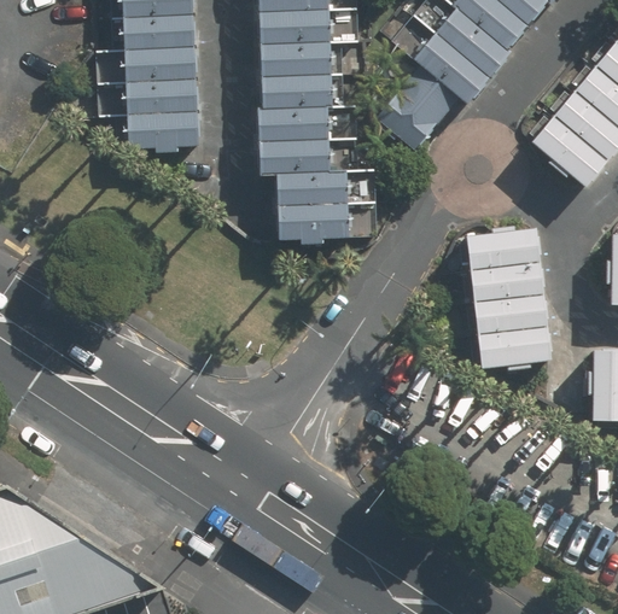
[(197,16),(194,0),(122,0),(123,18),(197,16)]
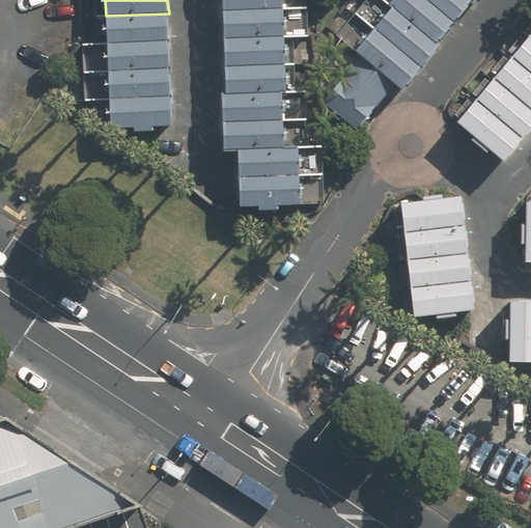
[(455,23),(426,0),(391,0),(387,5),(438,46),(455,23)]
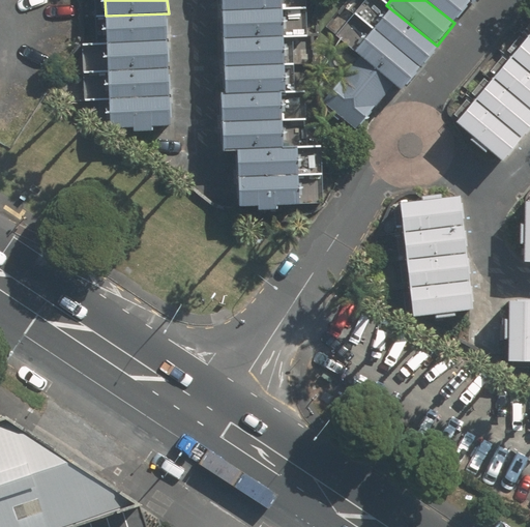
[(472,1),(471,0),(425,0),(454,23),(472,1)]
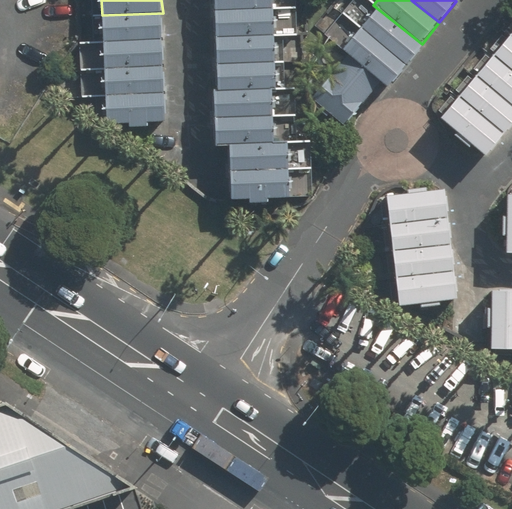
[(268,31),(267,4),(213,6),(214,33),(268,31)]
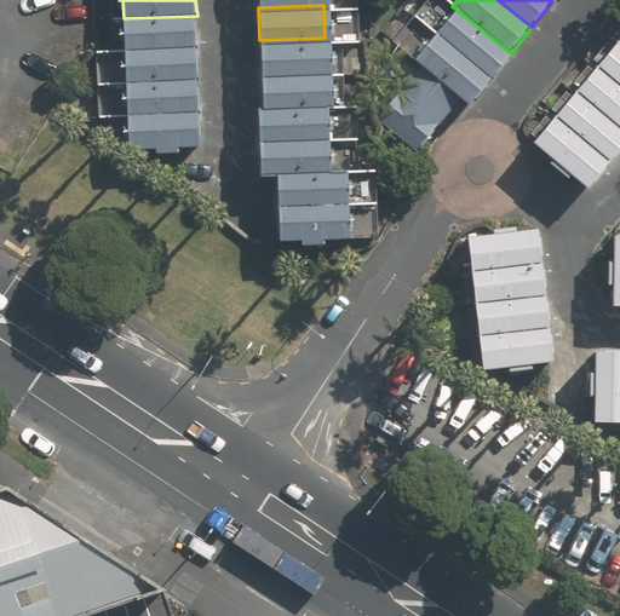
[(511,53),(452,6),(430,32),(489,79),(511,53)]
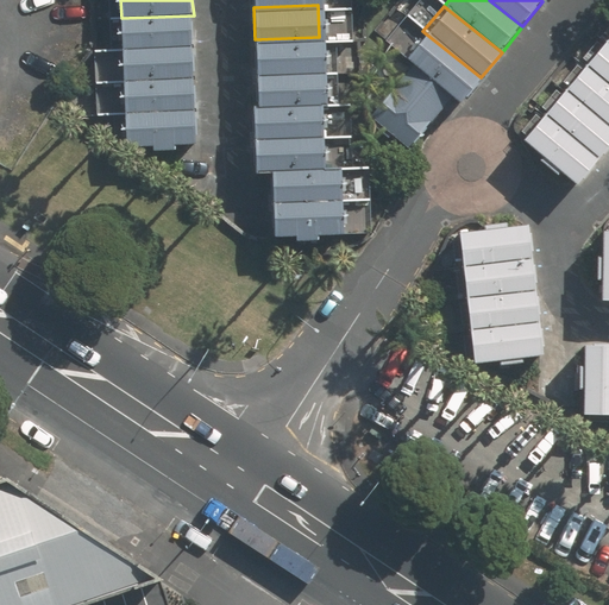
[(195,46),(194,16),(121,18),(123,50),(195,46)]
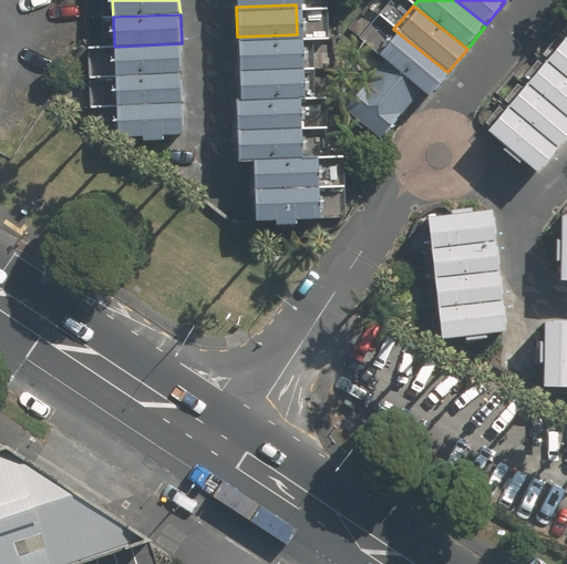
[(447,72),(393,29),(374,53),(381,59),(418,88),(429,96),(447,72)]
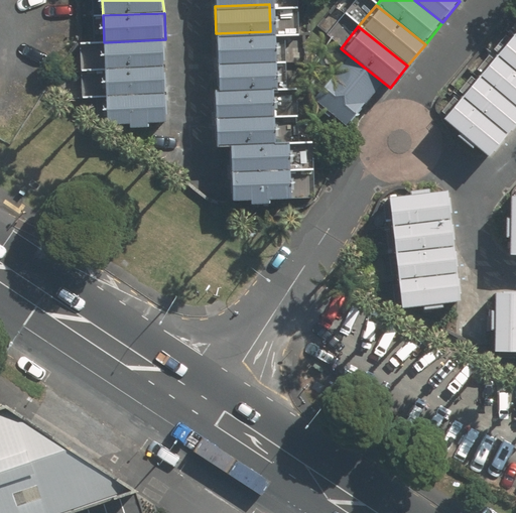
[(271,58),(270,31),(216,33),(217,60),(271,58)]
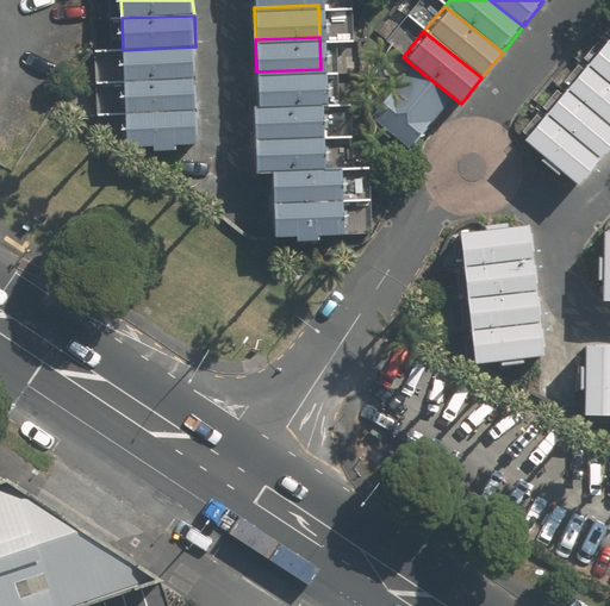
[(609,39),(589,64),(609,82),(609,39)]
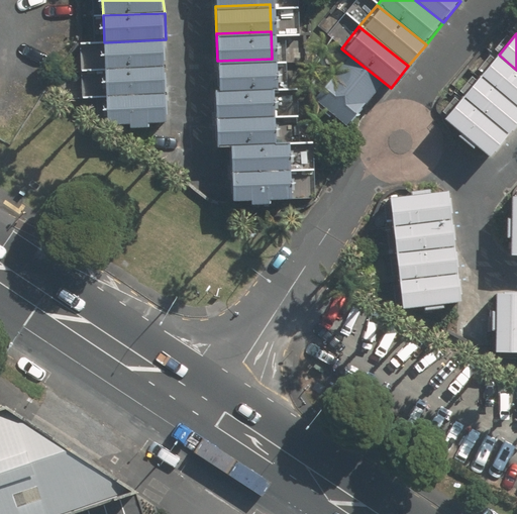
[(167,68),(166,39),(104,42),(105,70),(167,68)]
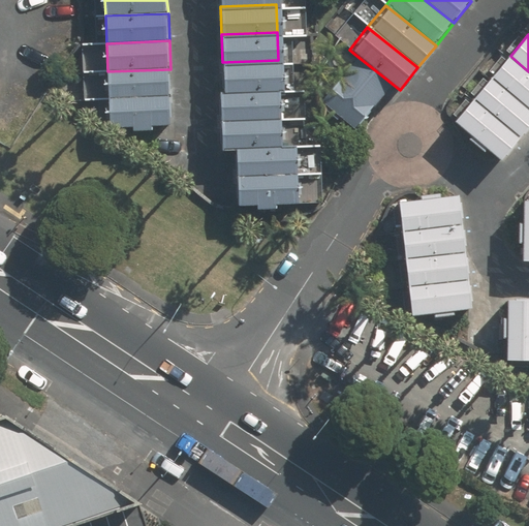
[(390,82),(355,55),(318,98),(351,126),(390,82)]
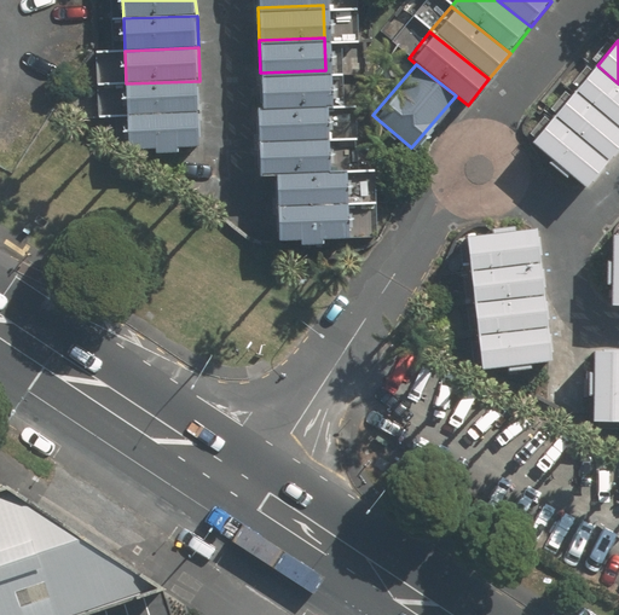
[(618,83),(597,65),(576,91),(618,127),(618,83)]
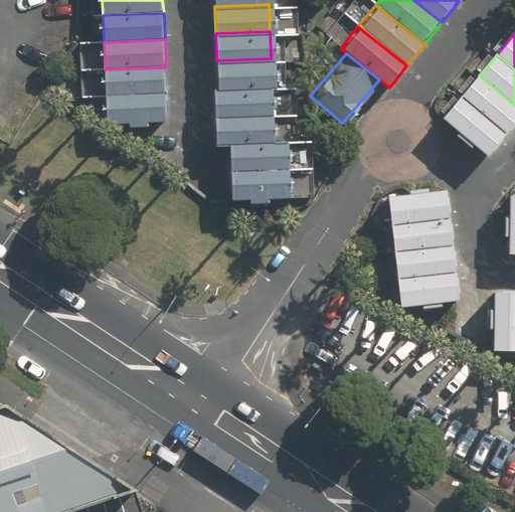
[(272,86),(271,58),(216,60),(217,88),(272,86)]
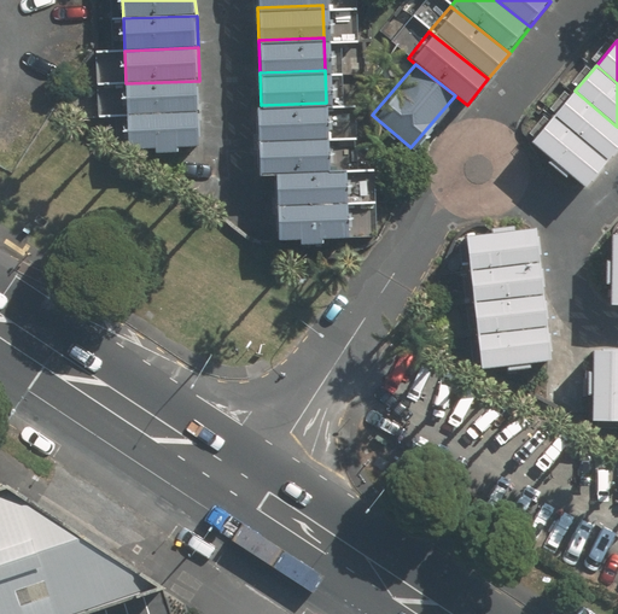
[(200,112),(199,81),(126,83),(127,116),(200,112)]
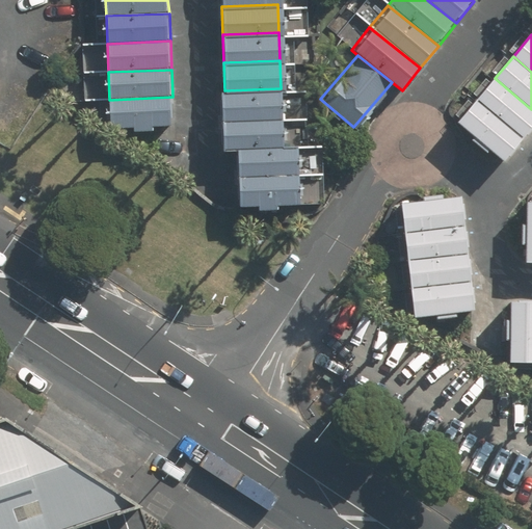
[(531,109),(495,78),(476,99),(521,137),(531,124),(531,109)]
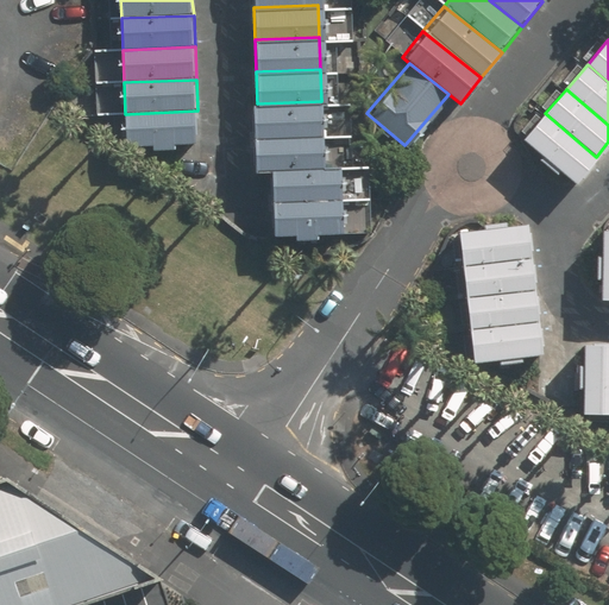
[(324,133),(321,101),(257,104),(259,137),(324,133)]
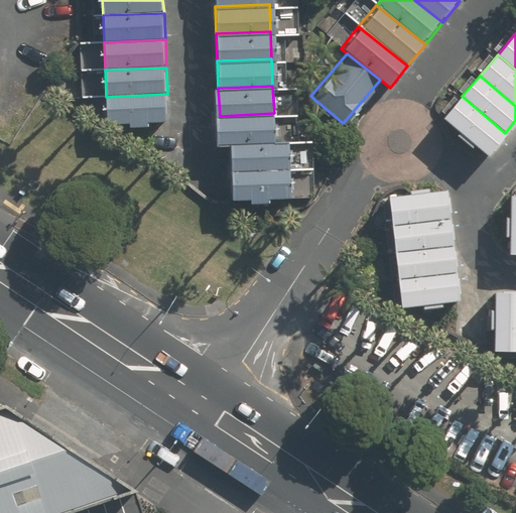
[(168,121),(167,94),(106,97),(107,124),(168,121)]
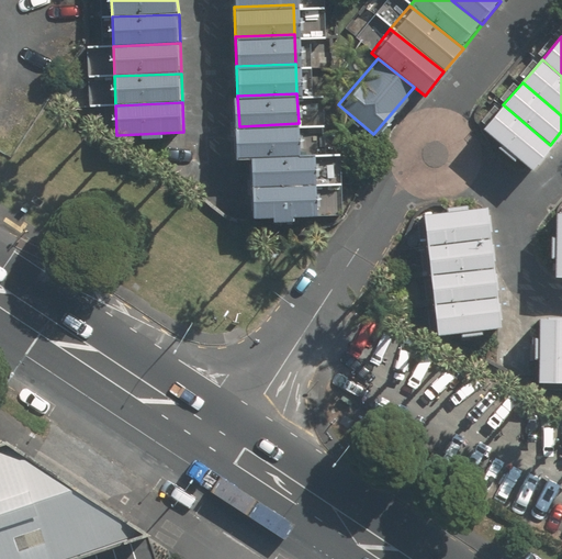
[(503,104),(483,127),(530,168),(550,145),(503,104)]
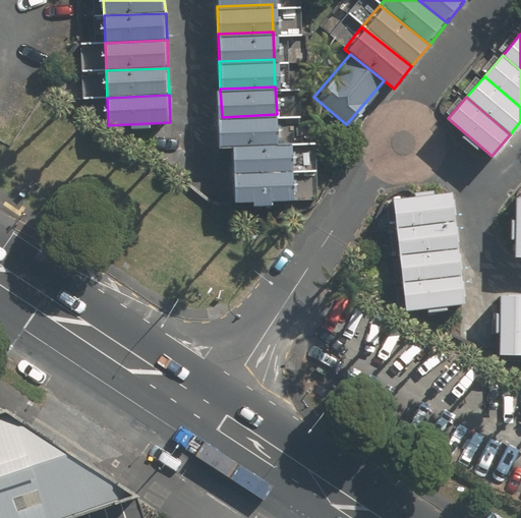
[(278,140),(277,114),(222,117),(223,144),(234,142),(278,140)]
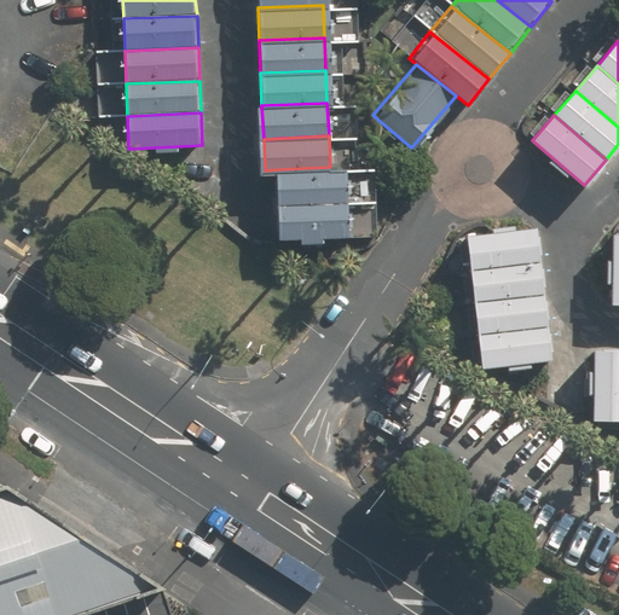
[(330,167),(278,169),(279,204),(352,199),(350,166),(330,167)]
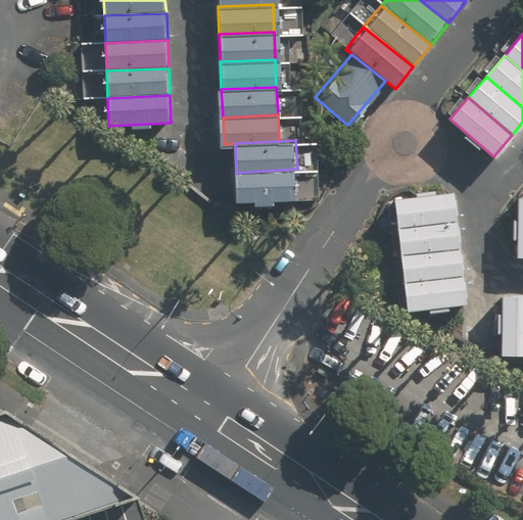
[(297,169),(236,173),(238,201),(298,198),(297,169)]
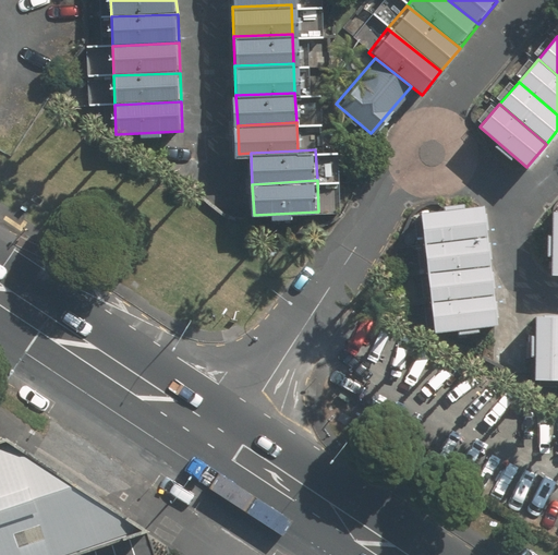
[(489,234),(485,205),(422,213),(425,242),(489,234)]
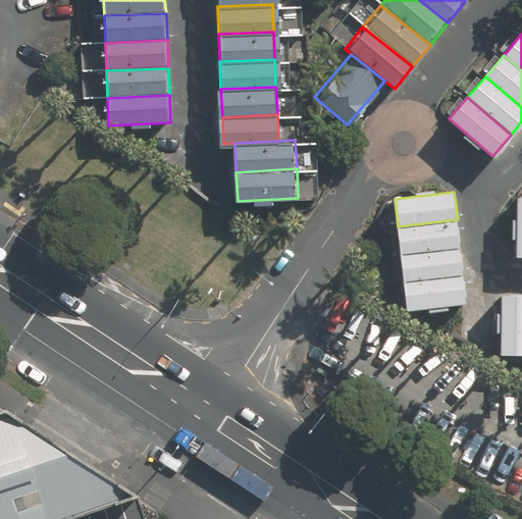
[(461,247),(458,219),(398,226),(401,254),(461,247)]
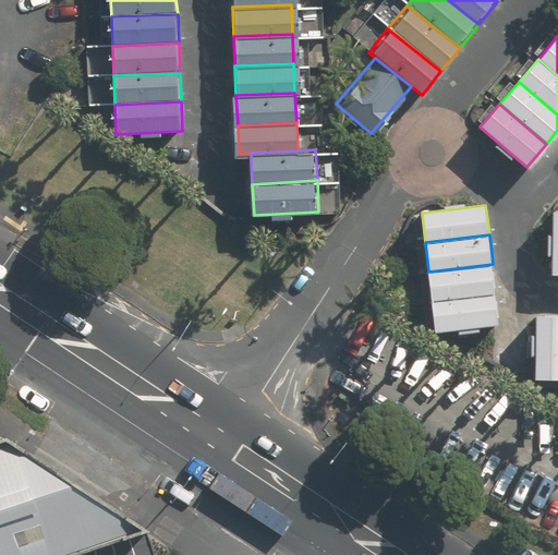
[(496,293),(493,264),(428,272),(433,301),(496,293)]
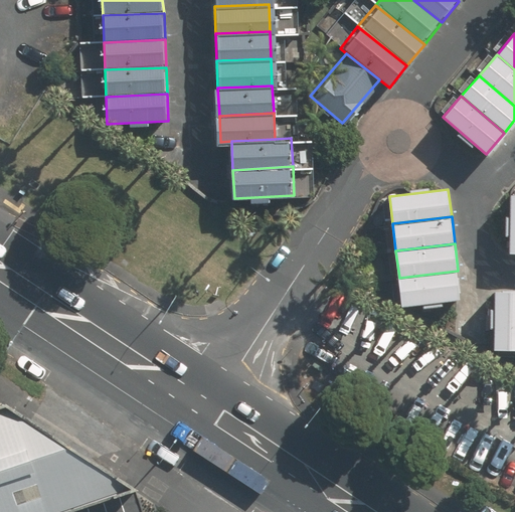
[(462,298),(458,271),(399,278),(402,305),(462,298)]
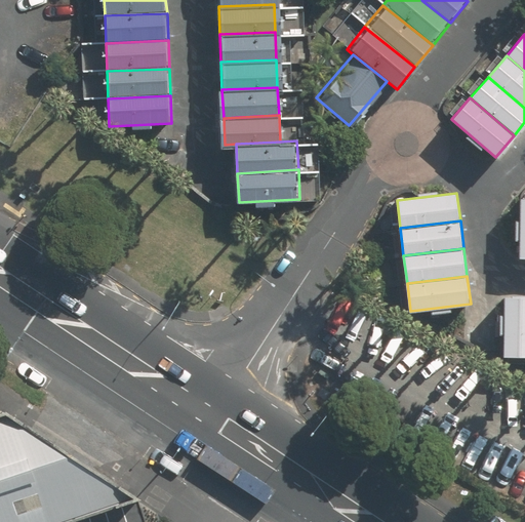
[(524,294),(506,295),(505,356),(524,356),(524,294)]
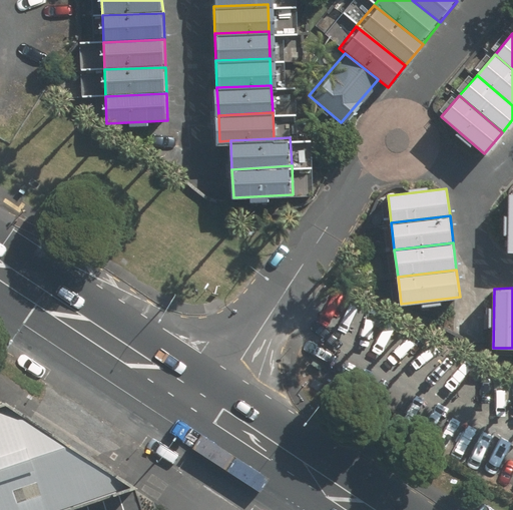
[(0,509),(55,509),(133,485),(6,402),(0,404),(0,509)]
